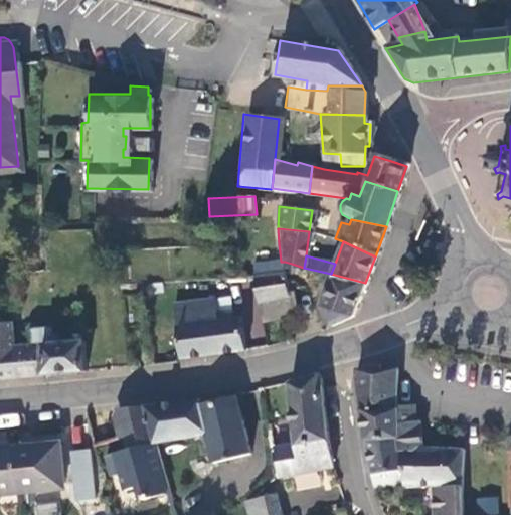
[(290,271),(292,264),(285,262),(284,269),(290,271)]
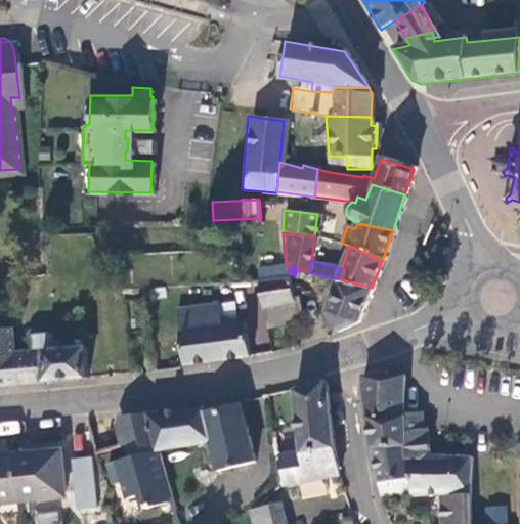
[(293,295),(289,273),(259,280),(264,323),(301,315),(298,295),(293,295)]
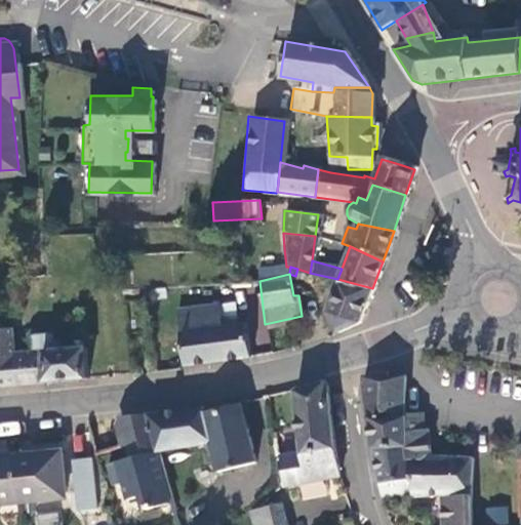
[(327,313),(336,329),(359,321),(372,288),(337,279),(327,313)]
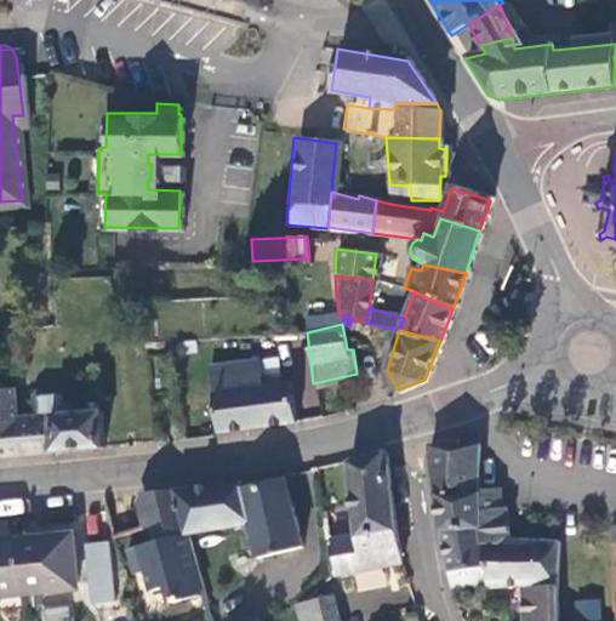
[(218,432),(294,421),(289,381),(263,385),(257,358),(206,368),(218,432)]
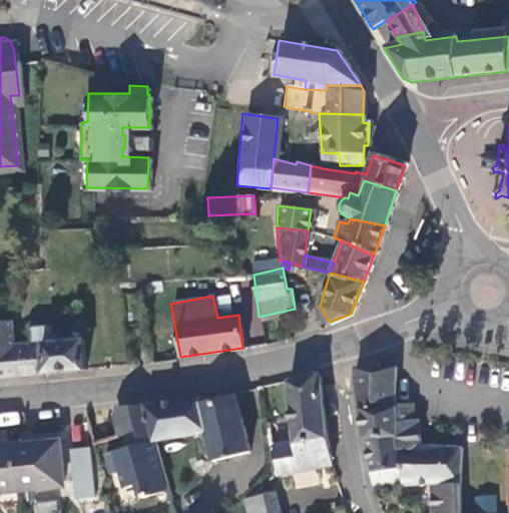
[(0,378),(15,377),(11,344),(8,321),(0,321),(0,378)]
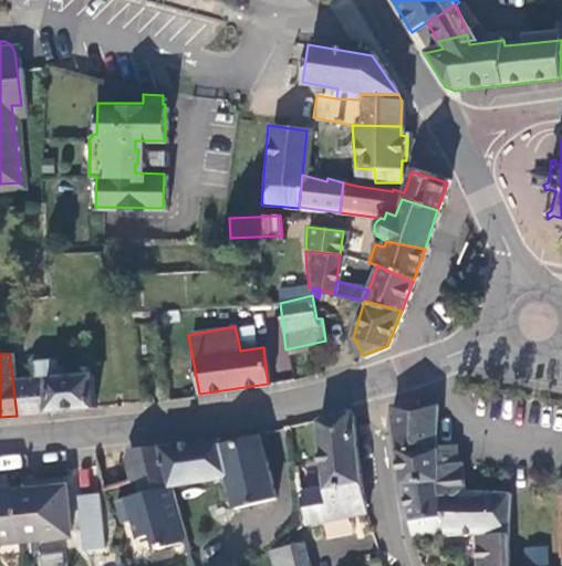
[(34,378),(12,379),(17,416),(20,416),(20,413),(95,408),(91,374),(89,375),(89,368),(58,370),(56,358),(32,360),(34,378)]
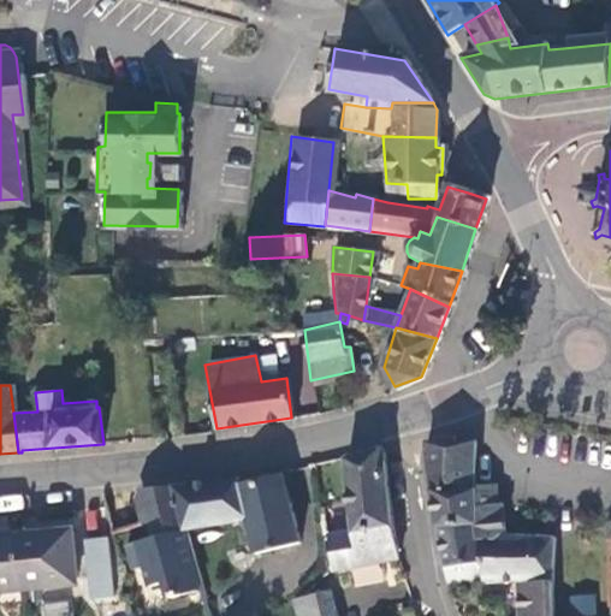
[(473,439),(423,442),(431,490),(472,489),(472,485),(472,451),(473,439)]
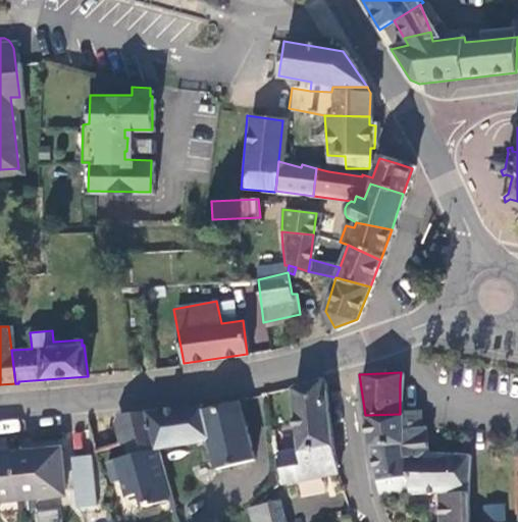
[(291,384),(296,446),(296,448),(331,445),(323,380),(318,378),(291,384)]
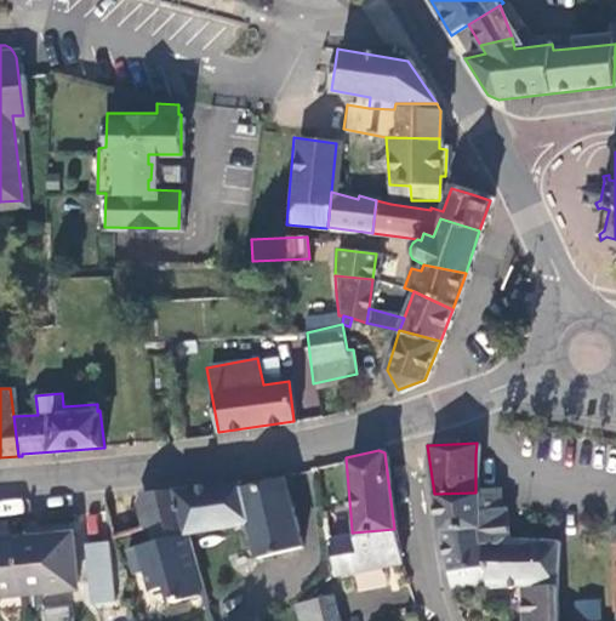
[(245,488),(244,480),(210,486),(175,490),(184,534),(183,535),(195,573),(255,556),(300,542),(283,478),(245,488)]
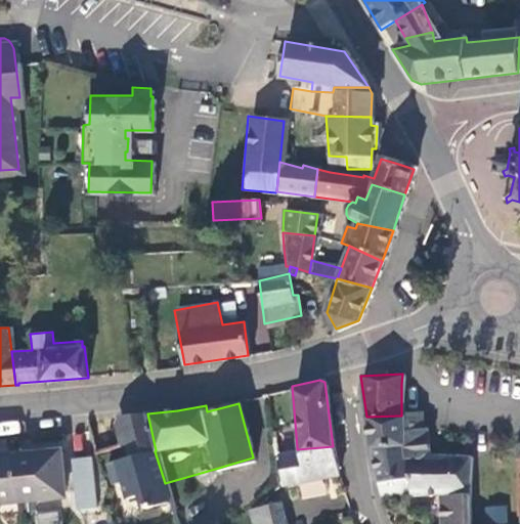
[(420,412),(401,412),(401,416),(366,417),(371,444),(402,441),(403,430),(423,430),(420,412)]
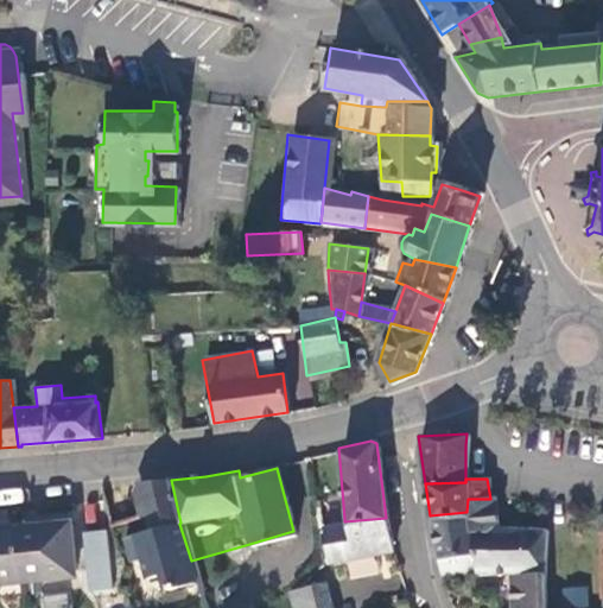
[(137,483),(147,517),(152,531),(179,524),(181,523),(171,480),(137,483)]
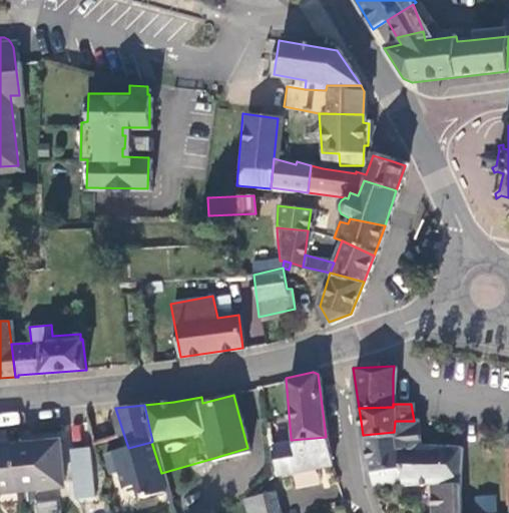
[(429,512),(459,512),(461,451),(419,449),(416,421),(414,421),(395,421),(394,432),(394,448),(397,448),(401,484),(408,482),(428,485),(429,512)]
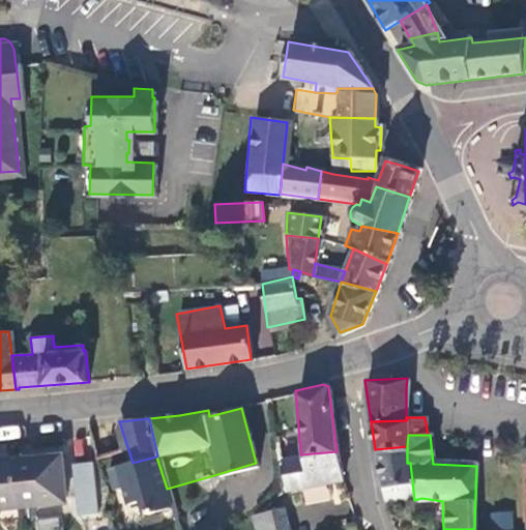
[(414,500),(410,463),(407,463),(407,446),(375,449),(380,491),(383,503),(414,500)]
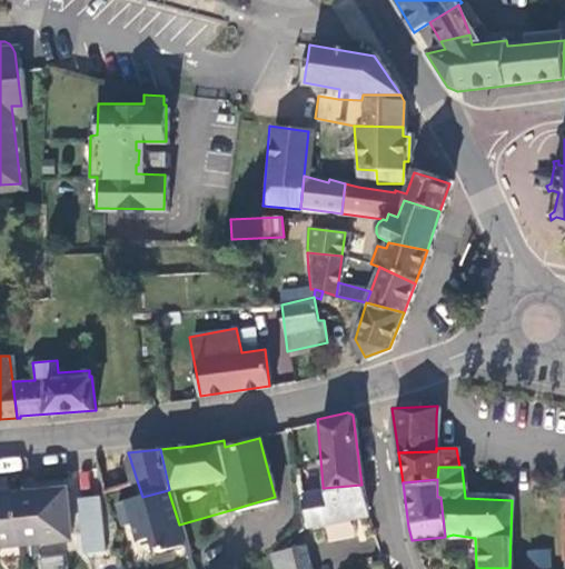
[(300,489),(304,518),(334,518),(365,513),(362,485),(323,488),(323,486),(300,489)]
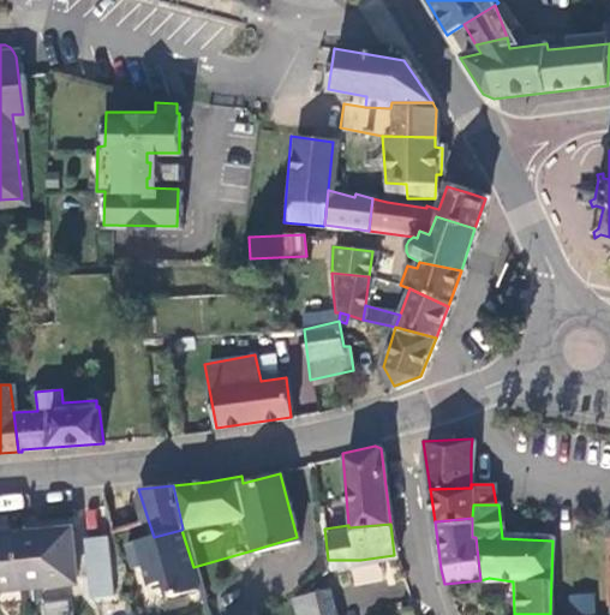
[(61,529),(4,533),(10,586),(39,585),(37,578),(66,577),(61,529)]
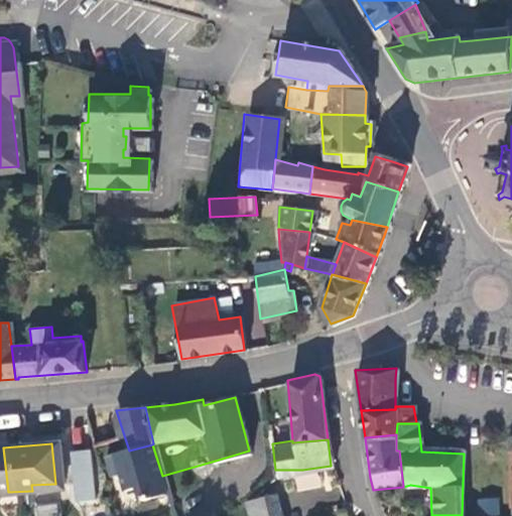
[(0,509),(9,508),(8,492),(3,447),(0,447),(0,509)]
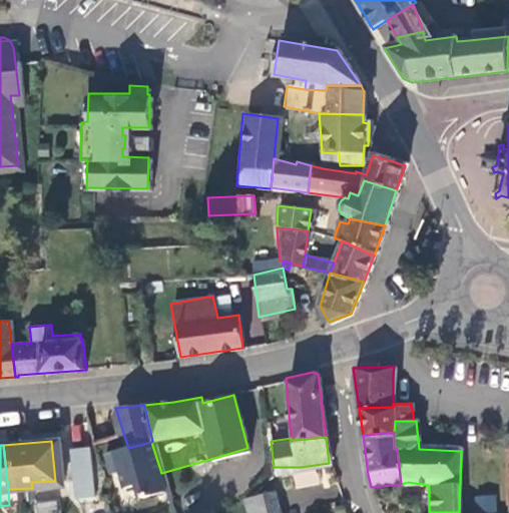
[(61,449),(65,501),(92,499),(87,446),(61,449)]
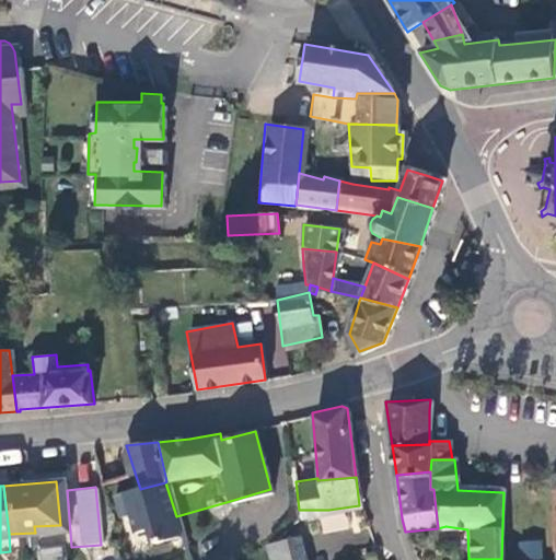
[(296,559),(292,536),(267,543),(269,559),(296,559)]
